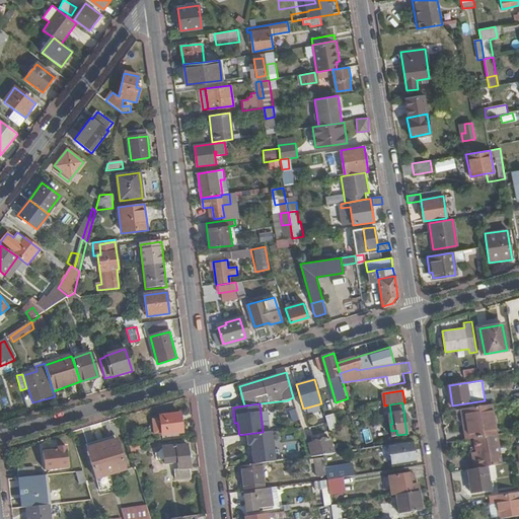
[(493,404),(464,410),(469,438),(472,438),(497,434),(493,404)]
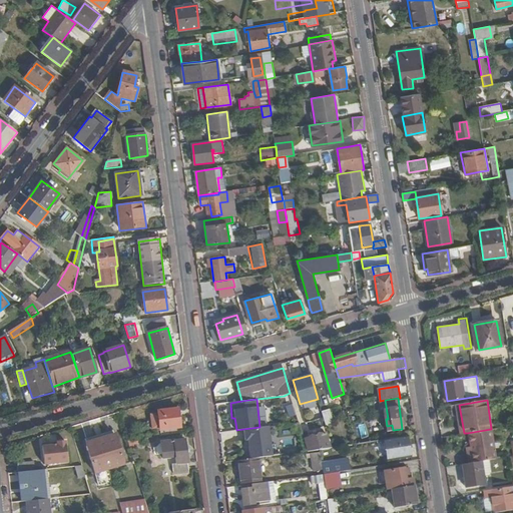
[(157,411),(159,430),(180,428),(179,419),(182,419),(180,408),(157,411)]
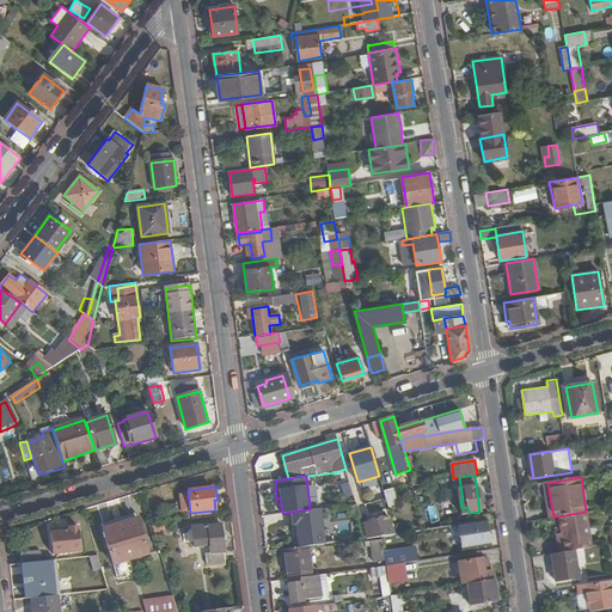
[(392,488),(384,490),(389,506),(397,503),(392,488)]
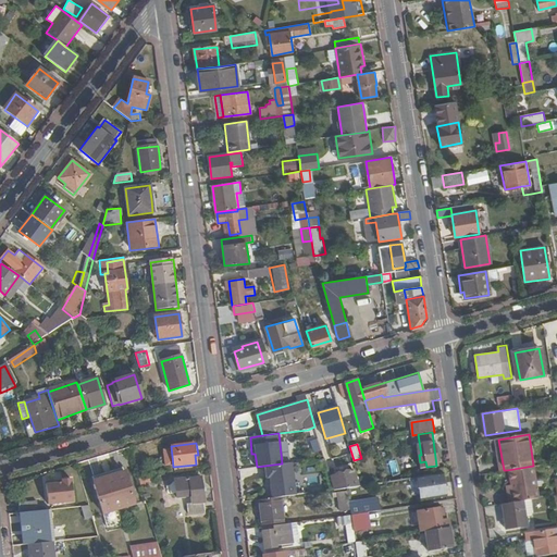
[(388,461),(392,475),(399,473),(396,460),(388,461)]
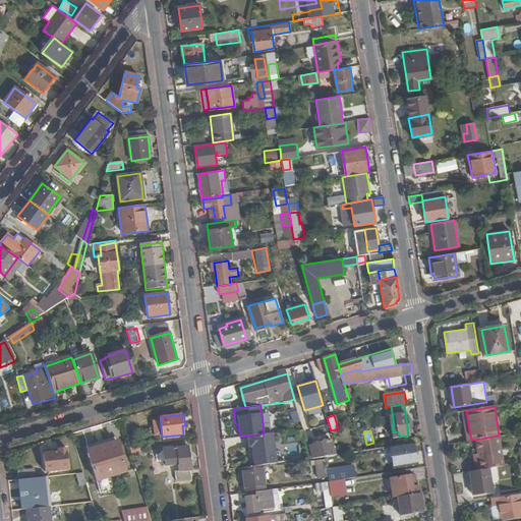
[(264,433),(247,436),(249,447),(251,447),(253,447),(254,453),(252,453),(254,465),(263,464),(277,462),(273,431),(264,433)]
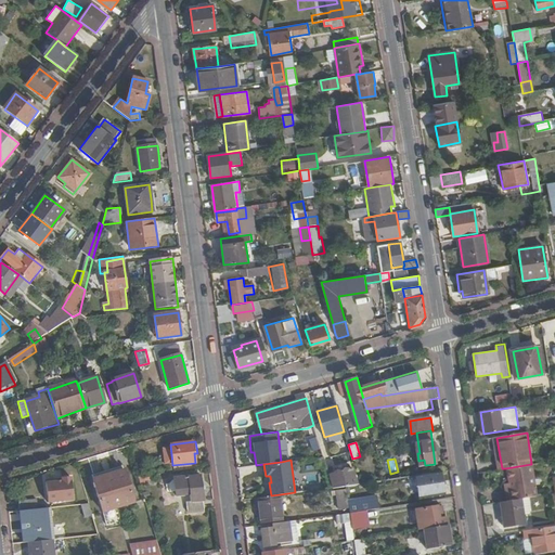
[(538,495),(532,463),(531,464),(505,468),(507,482),(511,500),(521,499),(529,497),(538,495)]
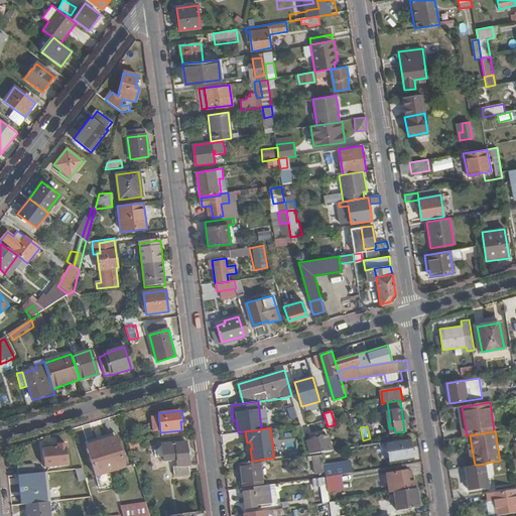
[(86,441),(96,476),(125,467),(114,432),(86,441)]
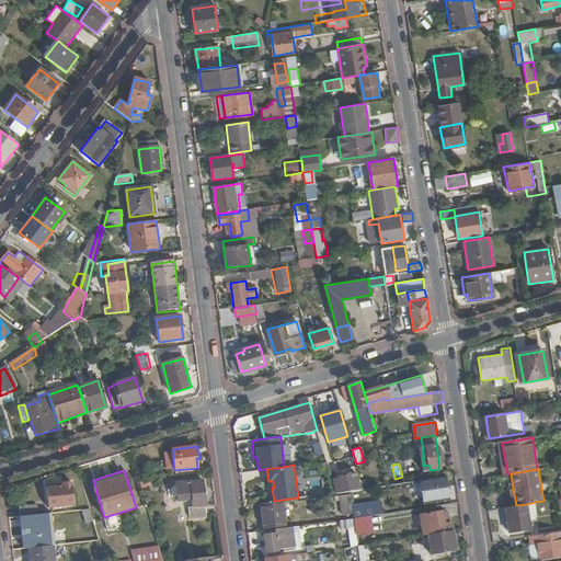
[(333,479),(338,492),(350,490),(361,489),(355,472),(333,479)]
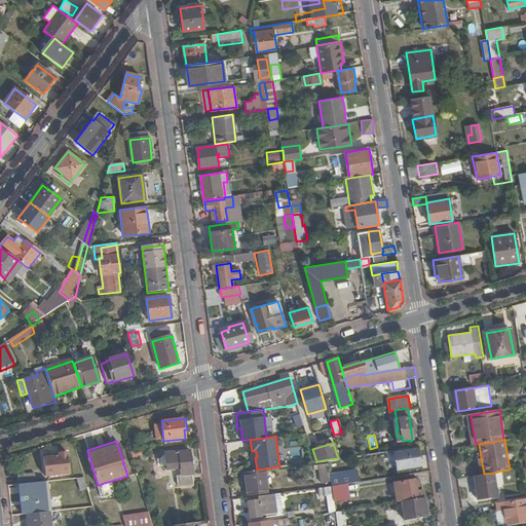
[(396,451),(397,458),(408,457),(410,470),(420,468),(419,460),(422,460),(421,455),(418,456),(417,448),(396,451)]
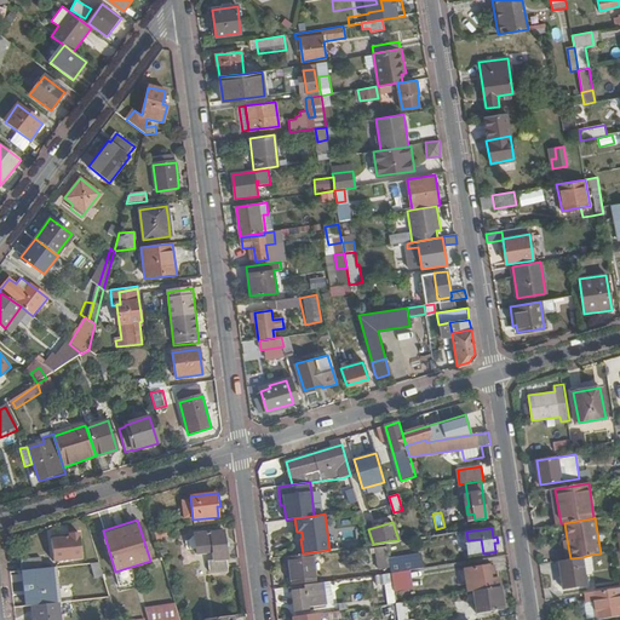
[(194,535),(195,538),(196,551),(196,556),(201,556),(202,572),(227,569),(227,556),(225,545),(223,532),(194,535)]
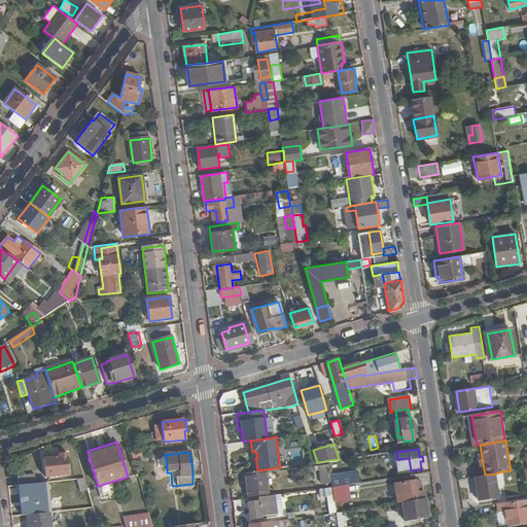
[(45,477),(69,475),(67,454),(59,454),(59,456),(43,457),(45,477)]
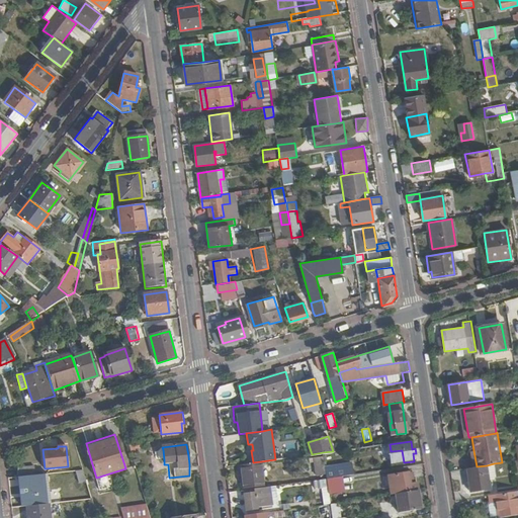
[(402,450),(391,451),(392,464),(404,462),(402,450)]
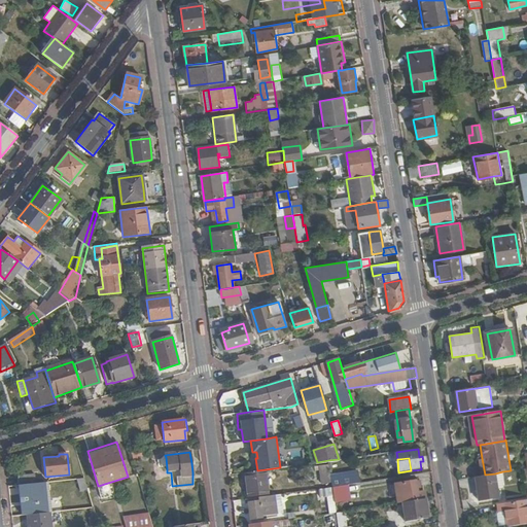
[(320,483),(331,481),(331,479),(329,464),(318,465),(320,483)]
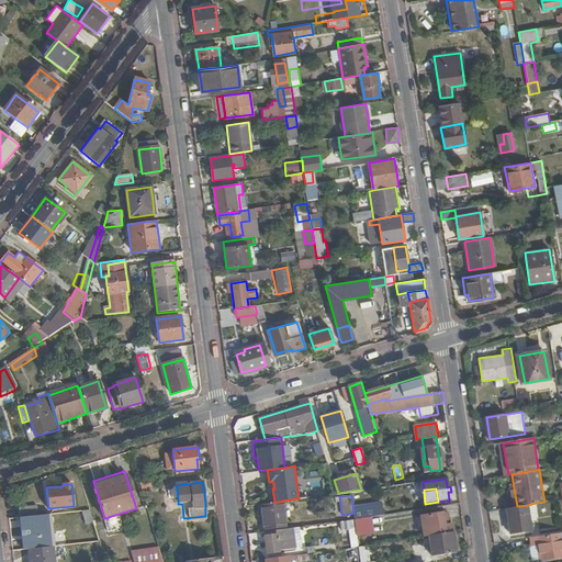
[(274,502),(261,504),(265,528),(287,525),(283,501),(274,502)]
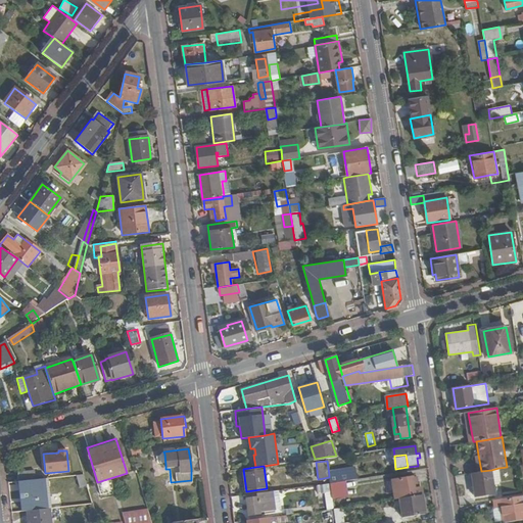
[(501,481),(498,468),(491,470),(493,484),(498,484),(501,481)]
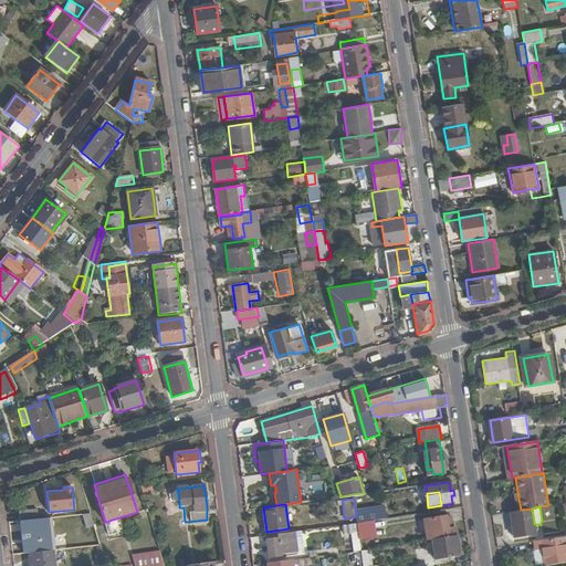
[(534,524),(532,509),(521,510),(516,511),(511,512),(515,537),(536,534),(534,524)]
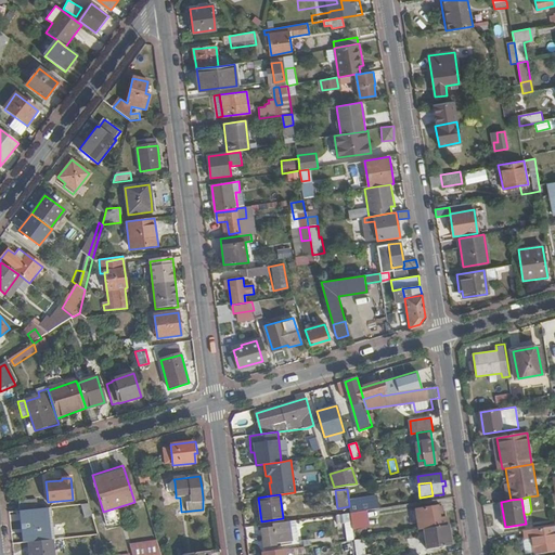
[(18,501),(20,511),(21,511),(38,510),(37,500),(18,501)]
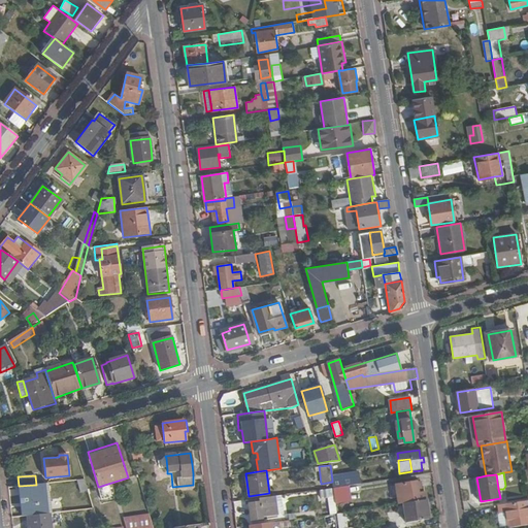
[(333,487),(349,485),(357,484),(357,477),(332,480),(332,482),(333,487)]
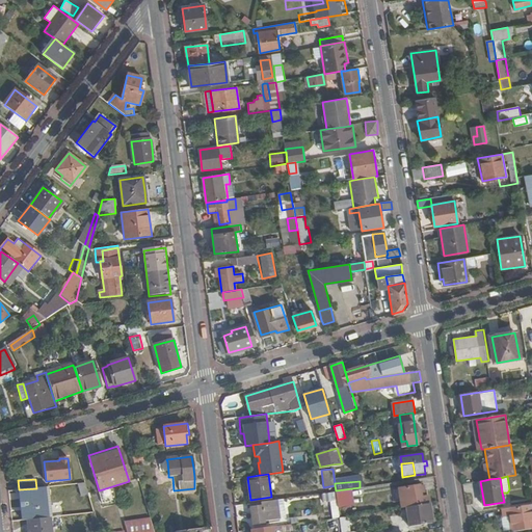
[(85,482),(78,483),(81,496),(88,494),(85,482)]
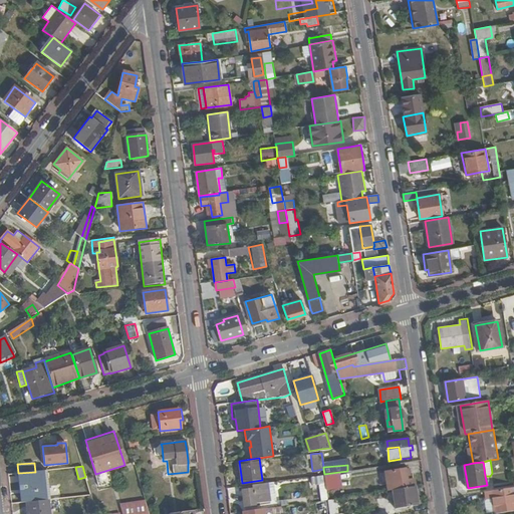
[(394,490),(416,487),(414,477),(409,477),(408,470),(387,473),(388,484),(393,484),(394,490)]
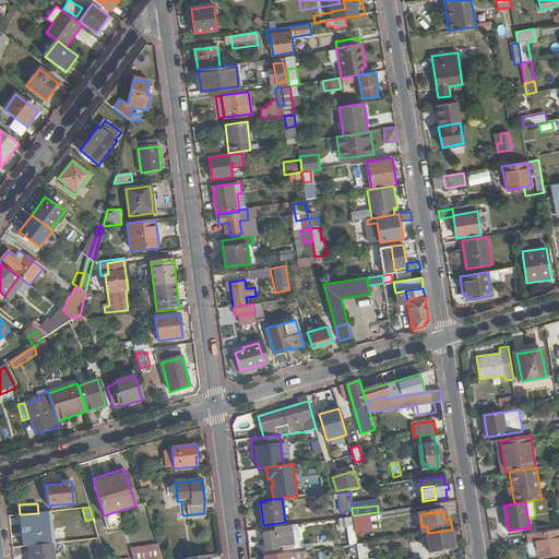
[(21,514),(24,546),(28,546),(49,544),(46,512),(38,513),(21,514)]
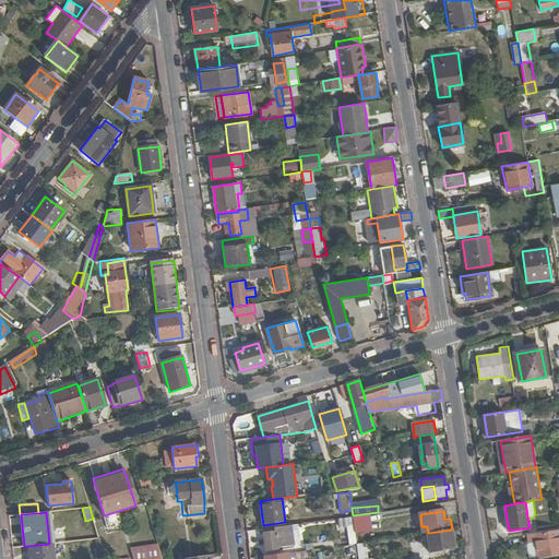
[(353,515),(355,532),(371,530),(369,513),(353,515)]
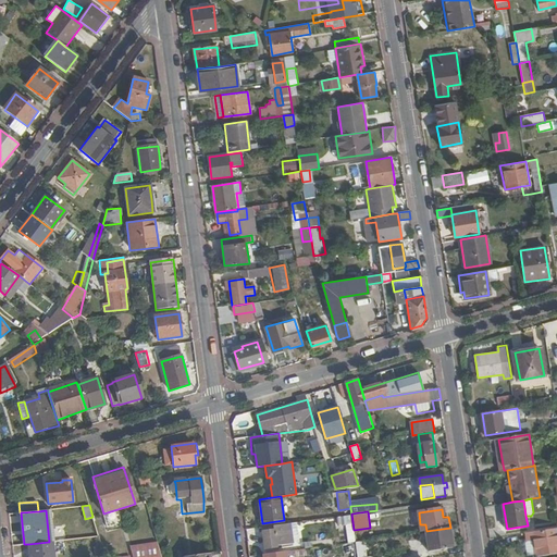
[(347,542),(356,541),(354,530),(351,514),(337,516),(338,525),(345,524),(347,542)]
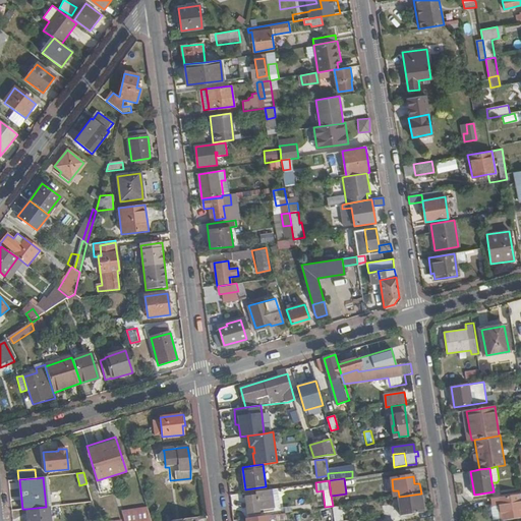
[(280,506),(278,487),(245,493),(247,514),(261,512),(261,509),(280,506)]
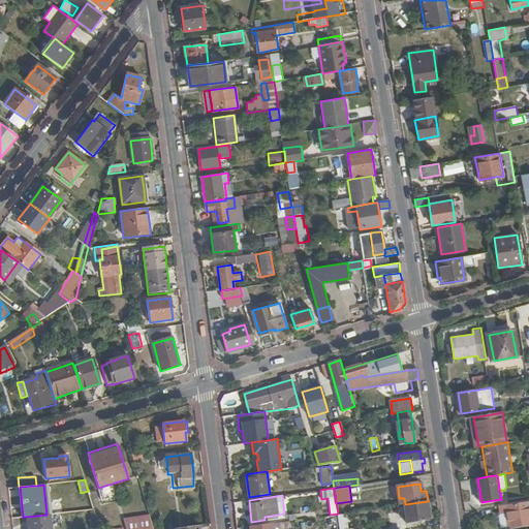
[(405,504),(407,524),(430,521),(428,501),(405,504)]
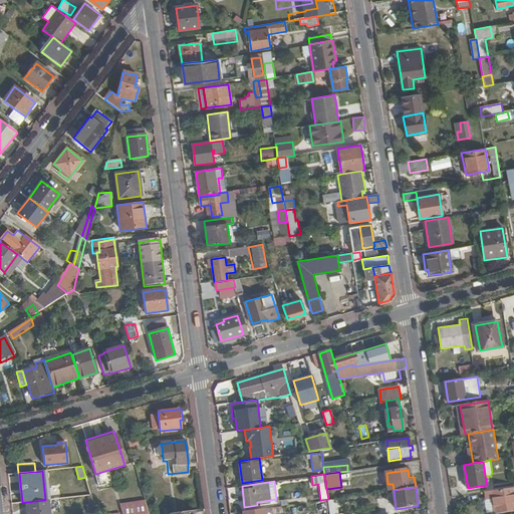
[(513,509),(513,487),(486,492),(487,498),(485,498),(487,512),(492,511),(492,513),(513,509)]
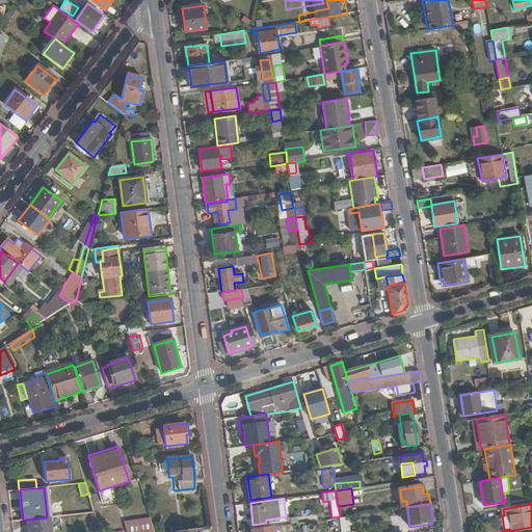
[(340,516),(341,531),(355,531),(350,531),(348,515),(340,516)]
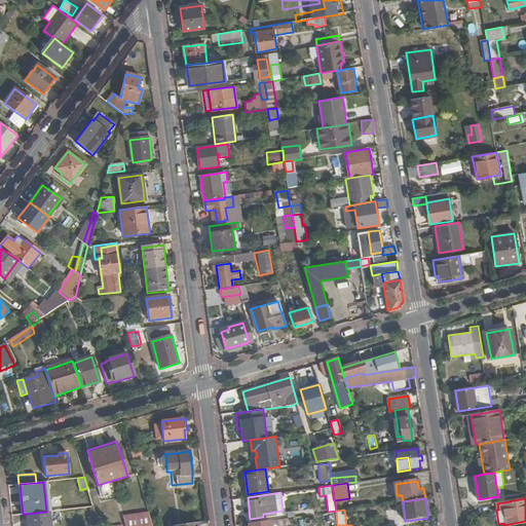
[(49,525),(48,511),(46,512),(27,514),(28,525),(49,525)]
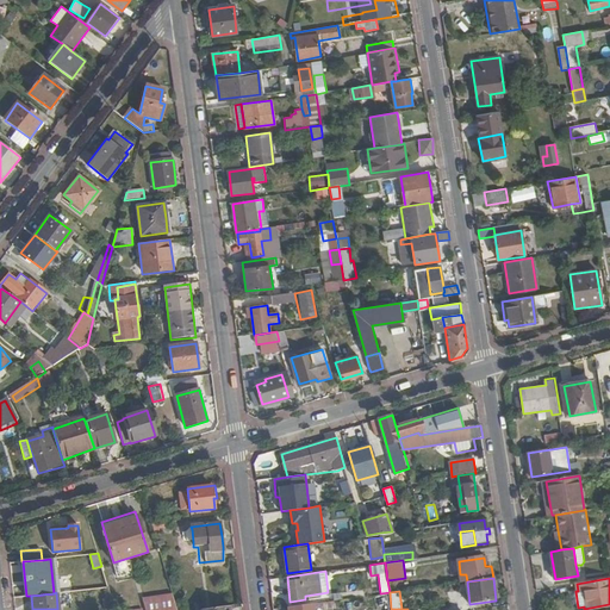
[(176,609),(172,595),(143,599),(147,609),(176,609)]
